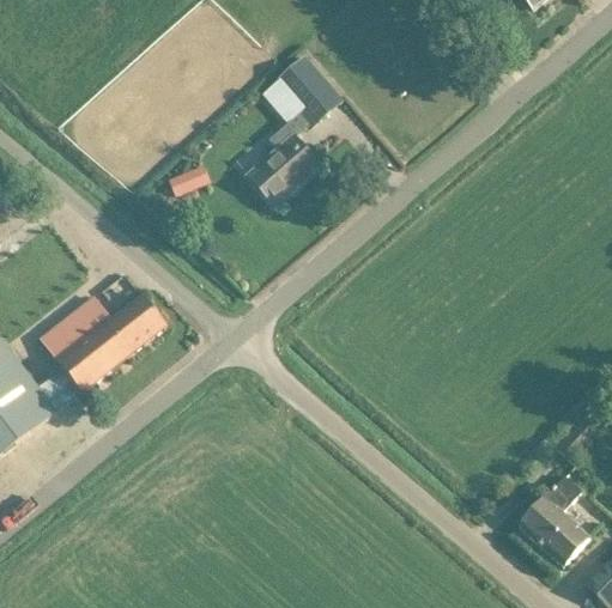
[(343,99),(327,80),(306,55),(286,72),(273,83),(300,113),(268,139),(277,150),(248,175),(273,205),(319,164),(295,137),(309,125),(310,126),(343,99)]
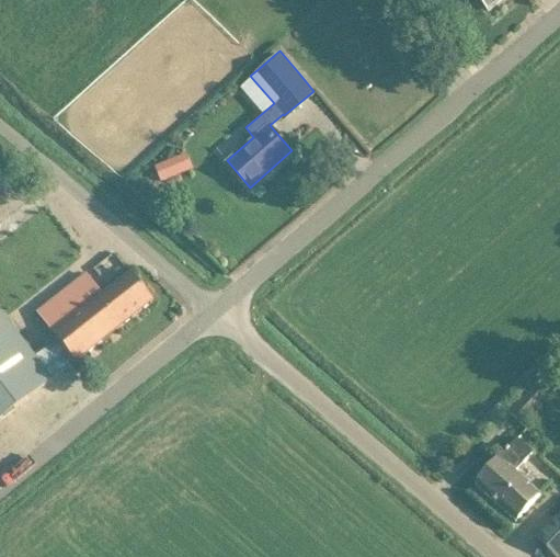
[(170,158),(156,163),(161,178),(175,172),(170,158)]
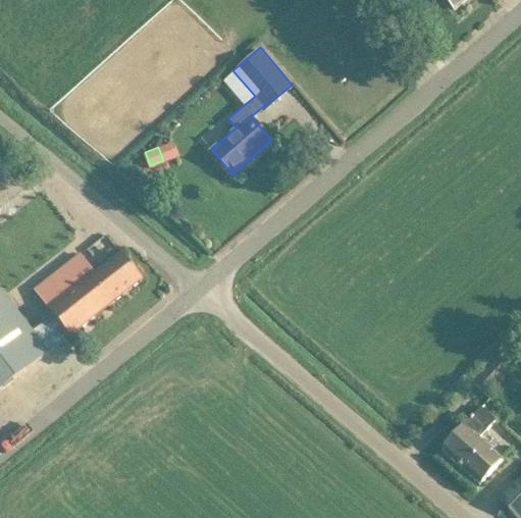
[(0,174),(8,169),(0,160),(0,174)]
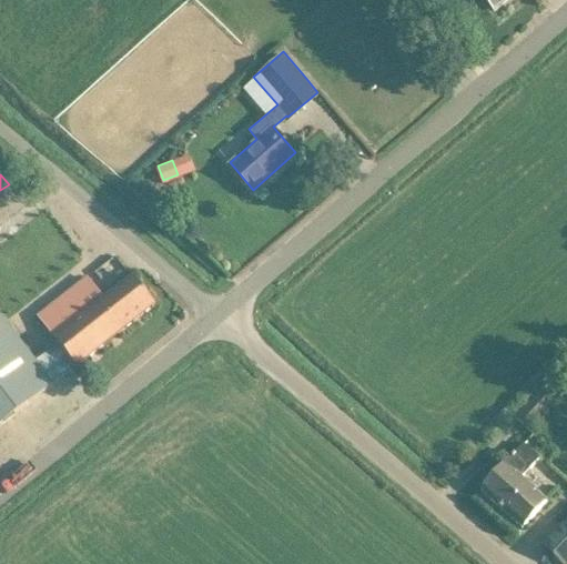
[(85,274),(69,289),(37,314),(57,341),(33,359),(0,314),(0,421),(51,381),(74,363),(76,364),(154,302),(132,273),(103,296),(85,274)]
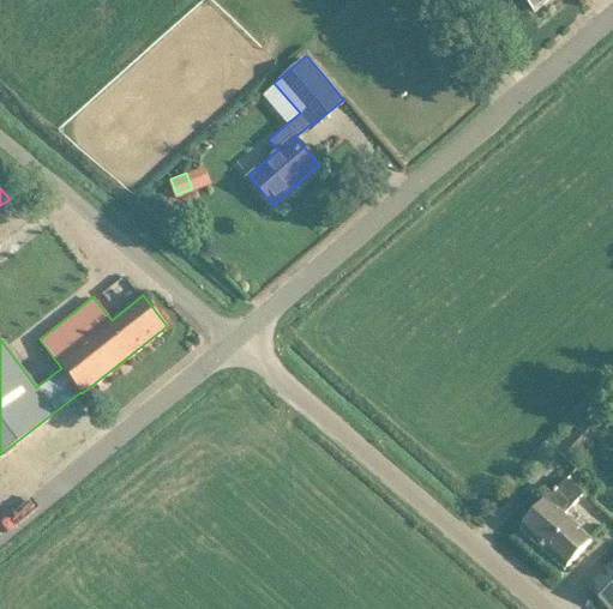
[(584,418),(556,448),(569,460),(589,439),(598,430),(584,418)]
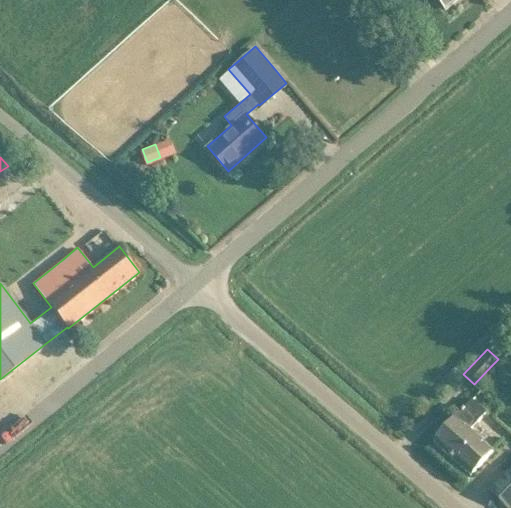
[(466,405),(446,425),(433,440),(470,474),(483,459),(493,449),(469,427),(485,411),(472,399),(466,405)]
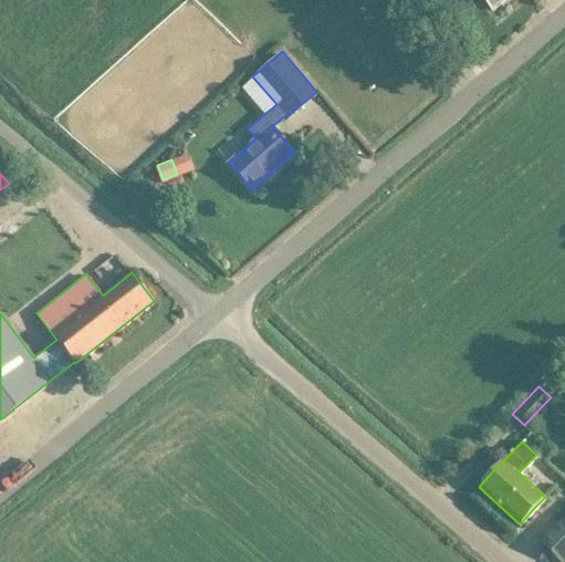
[(562,561),(564,559),(564,513),(540,541),(562,561)]
